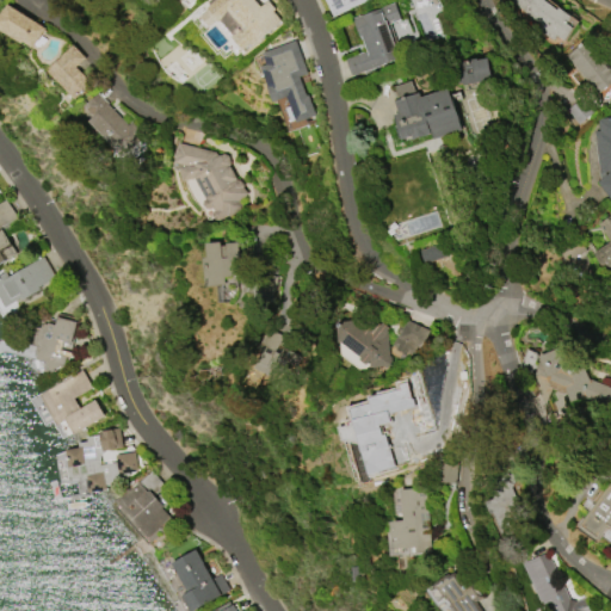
[(253,0),(259,6),(265,0),(266,0),(275,8),(272,11),(282,20),(244,54),(215,22),(208,26),(198,16),(205,10),(204,7),(213,0),(253,0)]
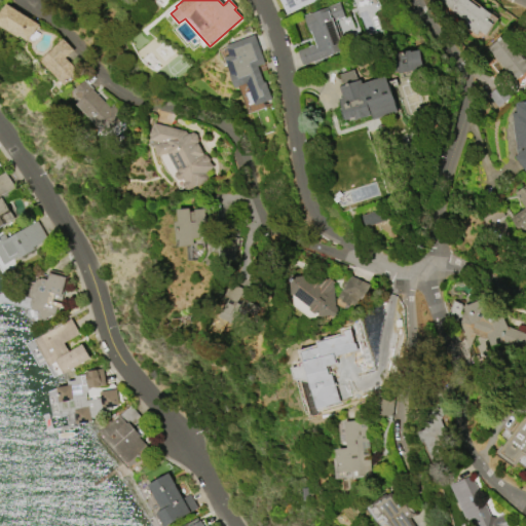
[(277,0),(314,0),(285,14),(277,0)]
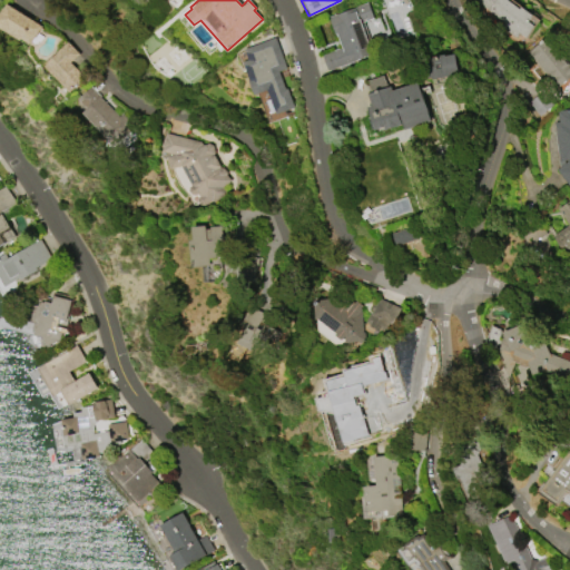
[(381,0),(393,39),(413,32),(408,12),(411,11),(408,0),(381,0)]
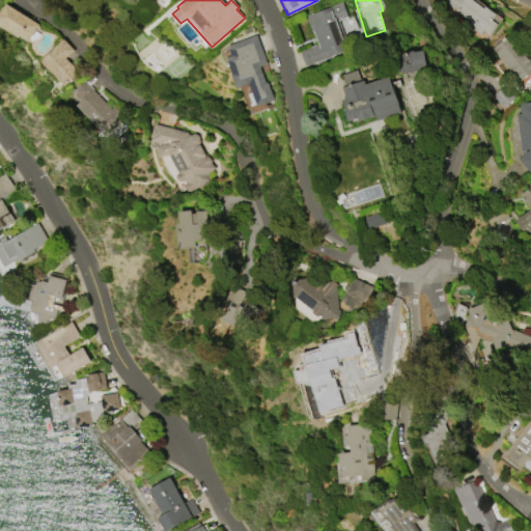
[(470,0),(482,8),(483,6),(495,15),(490,20),(496,24),(487,36),(481,31),(478,35),(464,25),(467,21),(441,1),(441,0),(470,0)]
